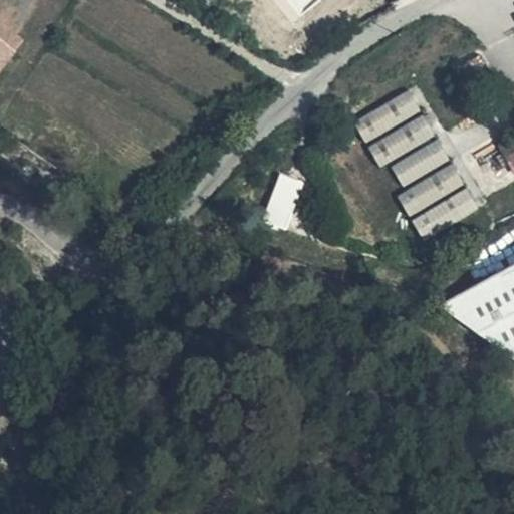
[(0,68),(20,41),(0,25),(0,68)]
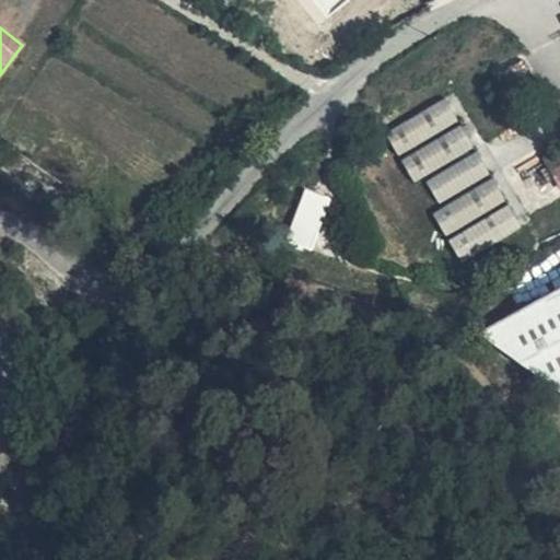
[(444,101),(389,132),(412,148),(457,121),(444,101)]
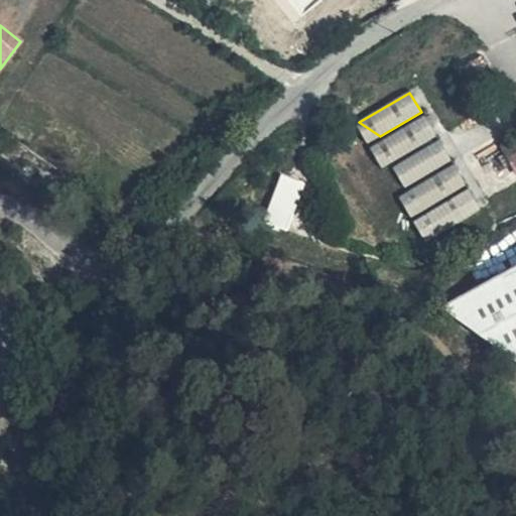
[(423,117),(385,140),(404,156),(435,136),(423,117)]
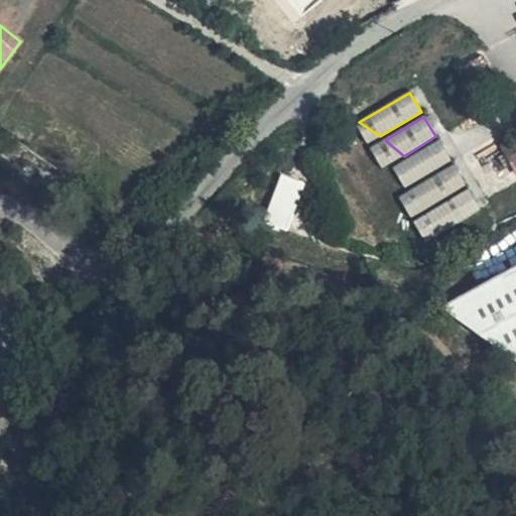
[(380,136),(359,122),(355,125),(367,144),(380,136)]
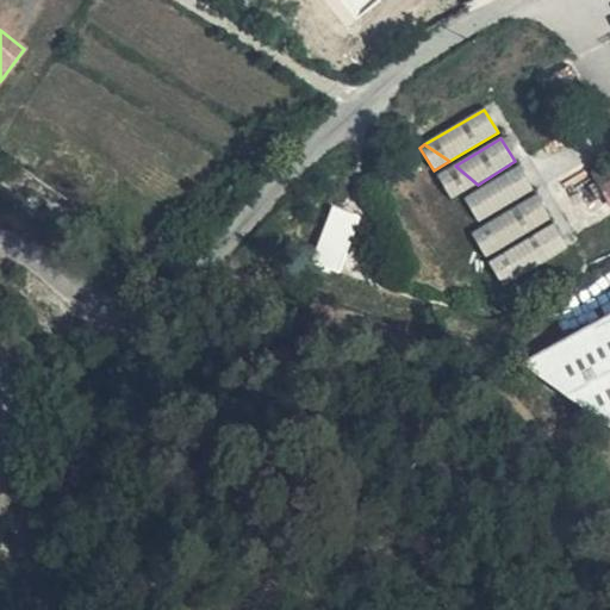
[(609,194),(609,159),(593,169),(609,194)]
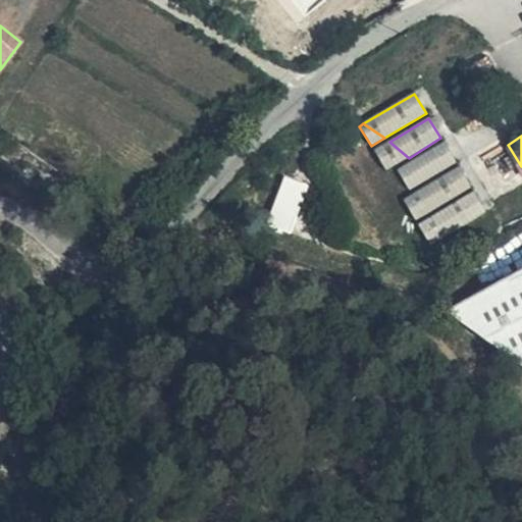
[(409,158),(389,142),(374,151),(386,171),(409,158)]
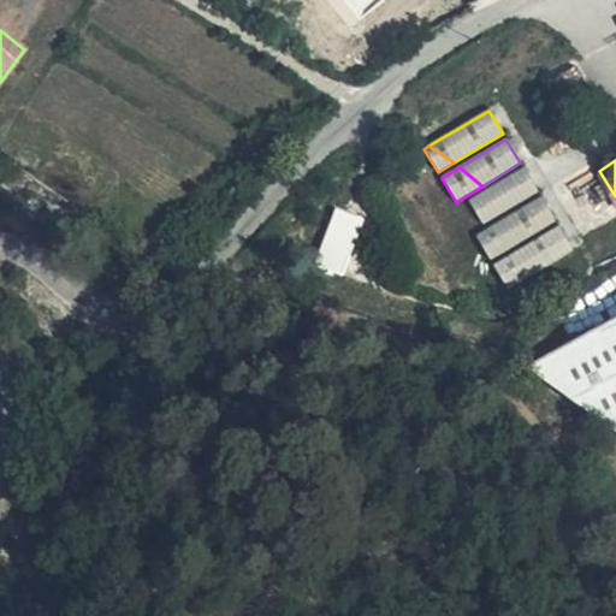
[(487,189),(510,208),(537,191),(522,167),(487,189)]
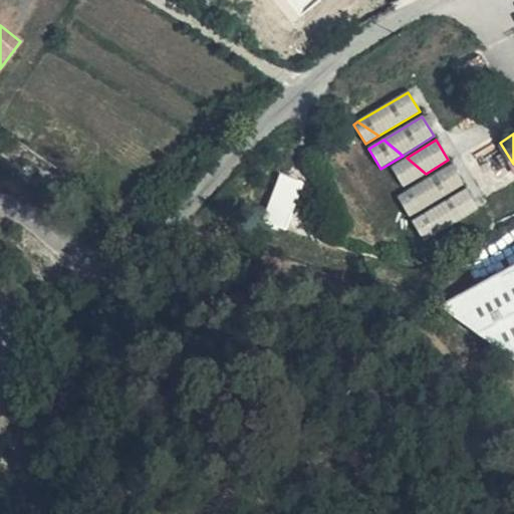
[(403,188),(426,174),(407,158),(391,167),(403,188)]
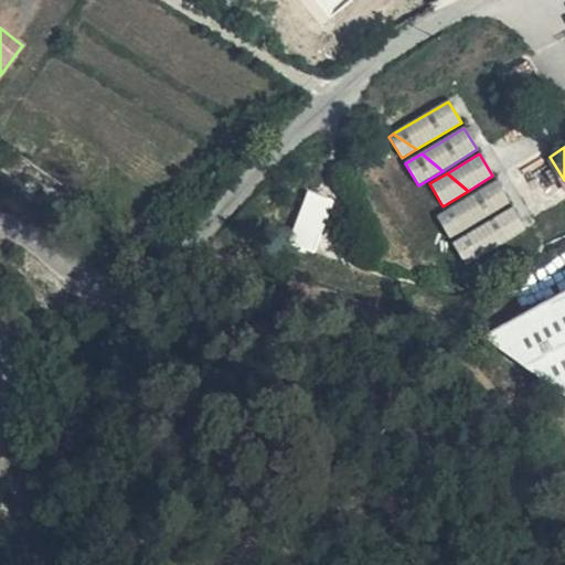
[(487,206),(503,192),(496,181),(472,195),(487,206)]
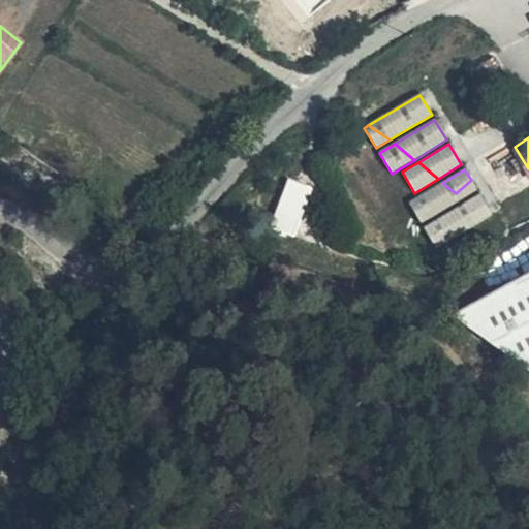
[(477,190),(471,180),(456,193),(442,183),(409,204),(422,224),(477,190)]
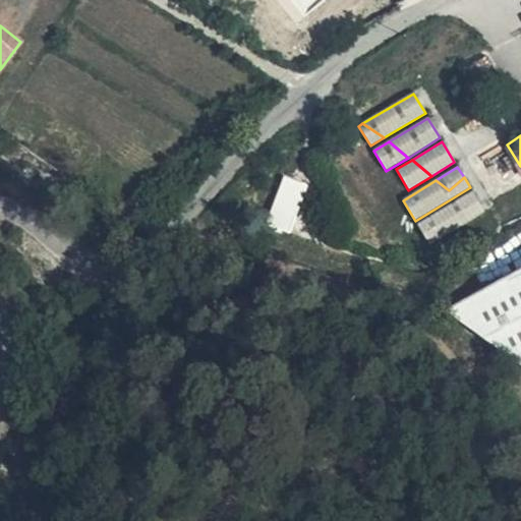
[(290,231),(305,186),(282,178),(268,225),(290,231)]
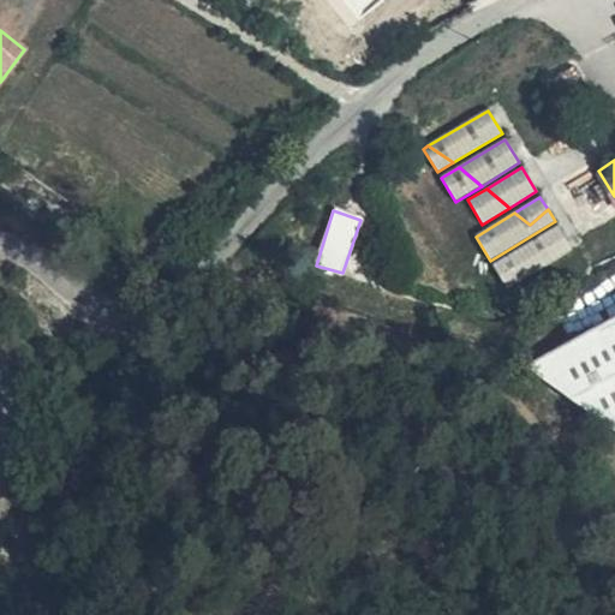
[(572,251),(557,226),(494,266),(508,290),(572,251)]
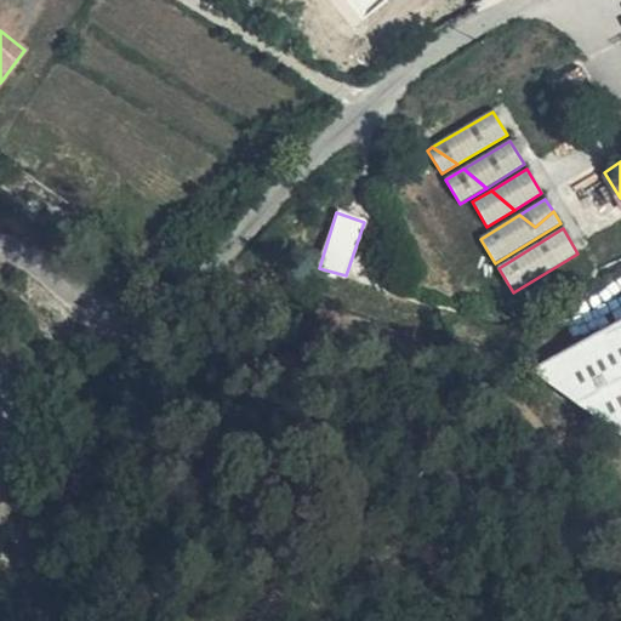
[(620,438),(620,320),(592,337),(529,371),(620,438)]
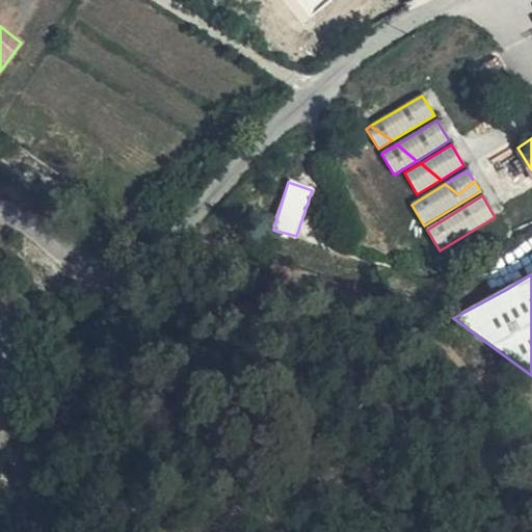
All buildings are outlined.
